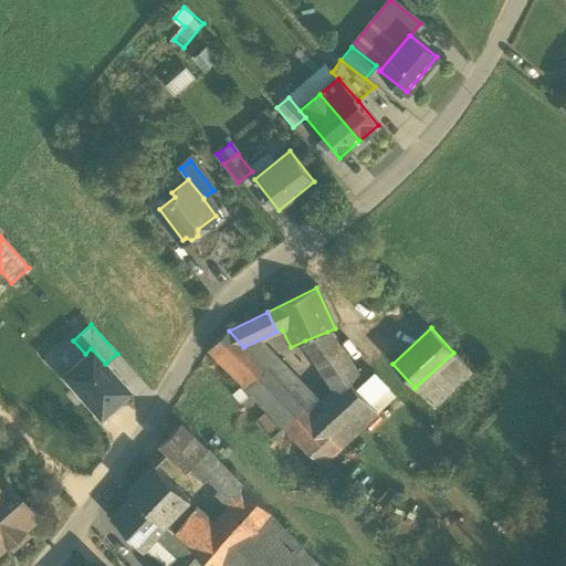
[(229,331),(228,331),(208,352),(310,454),(328,436),(311,417),(243,347),(229,331)]
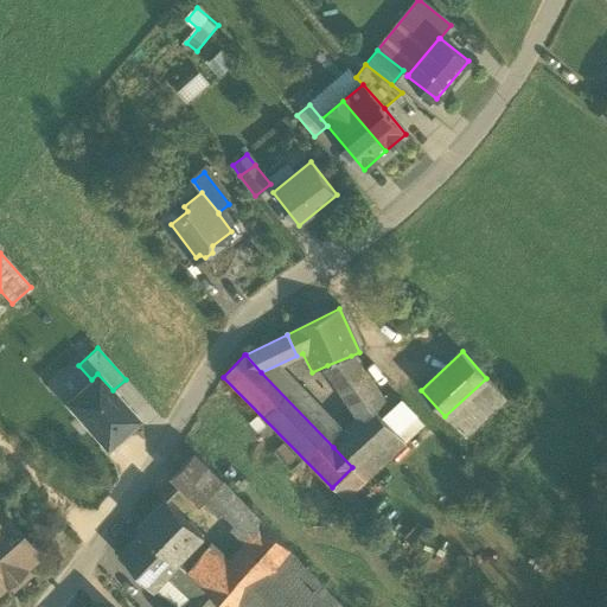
[(351,356),(327,365),(343,388),(365,374),(351,356)]
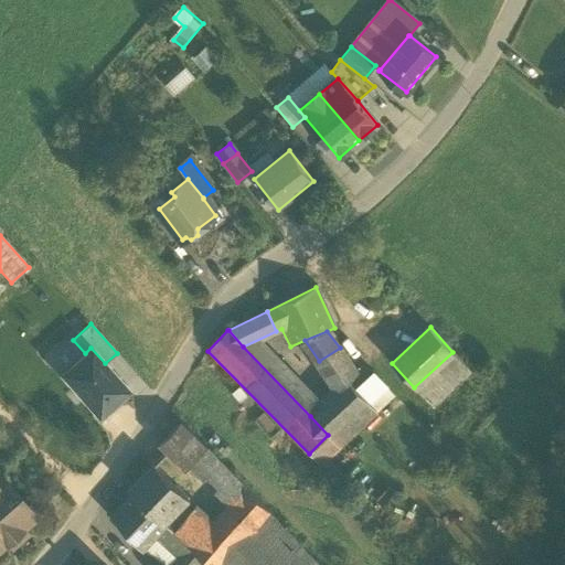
[(63,373),(98,413),(127,387),(105,363),(91,348),(85,353),(63,373)]
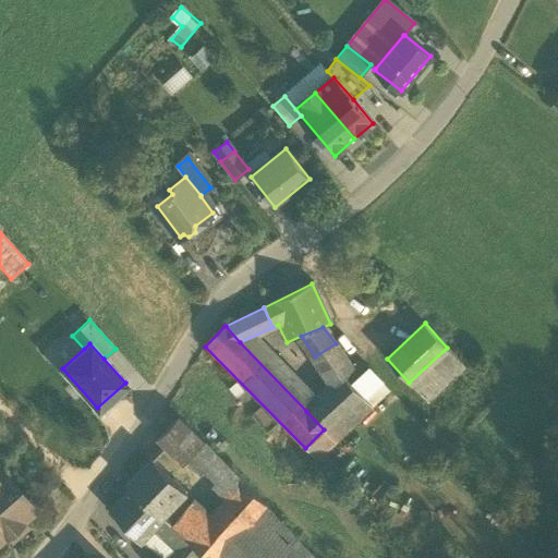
[(336,343),(315,356),(335,385),(336,386),(344,377),(354,368),(336,343)]
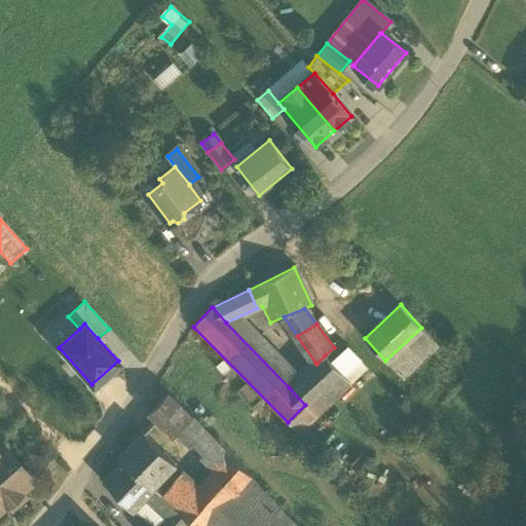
[(421,328),(385,361),(403,379),(439,345),(421,328)]
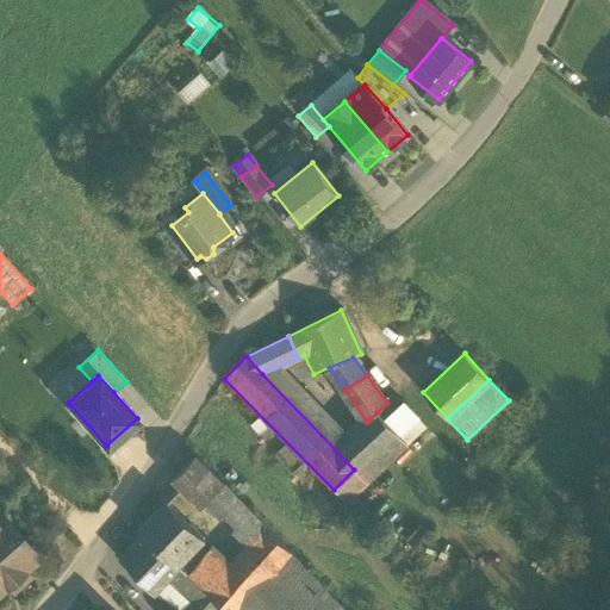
[(408,444),(377,412),(367,422),(366,421),(335,449),(354,470),(356,472),(368,461),(380,471),(408,444)]
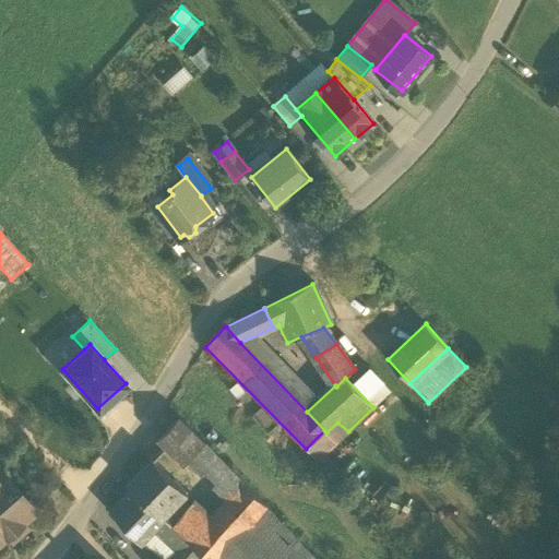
[(205,443),(179,417),(158,439),(183,464),(191,458),(205,443)]
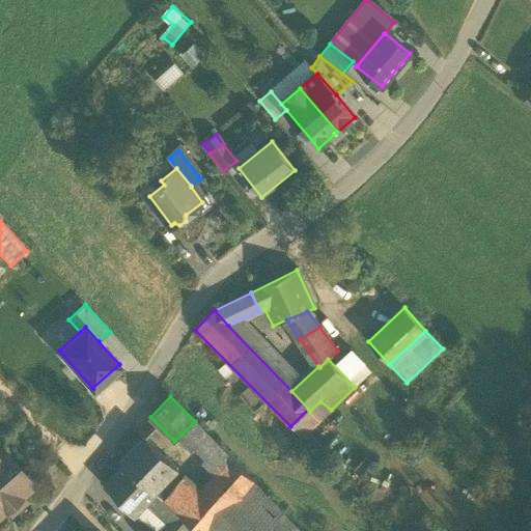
[(308,409),(290,426),(302,438),(331,410),(320,401),(310,411),(308,409)]
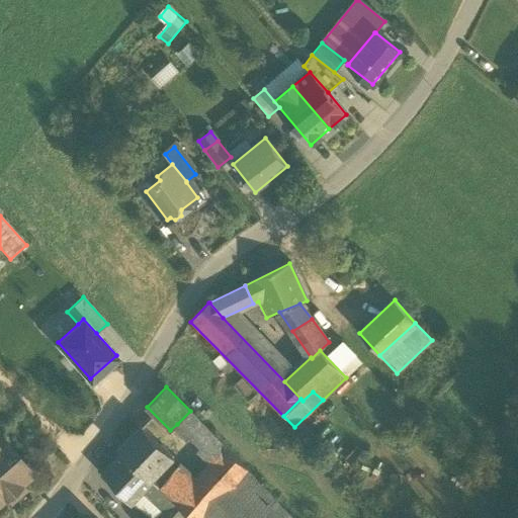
[(226,446),(190,411),(177,424),(213,460),(226,446)]
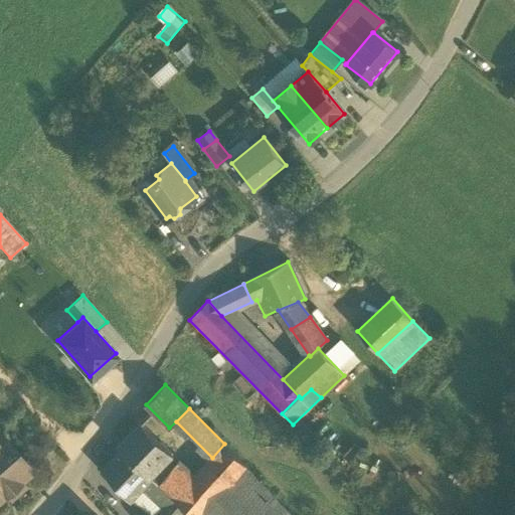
[(171,453),(140,423),(117,447),(120,450),(149,477),(171,453)]
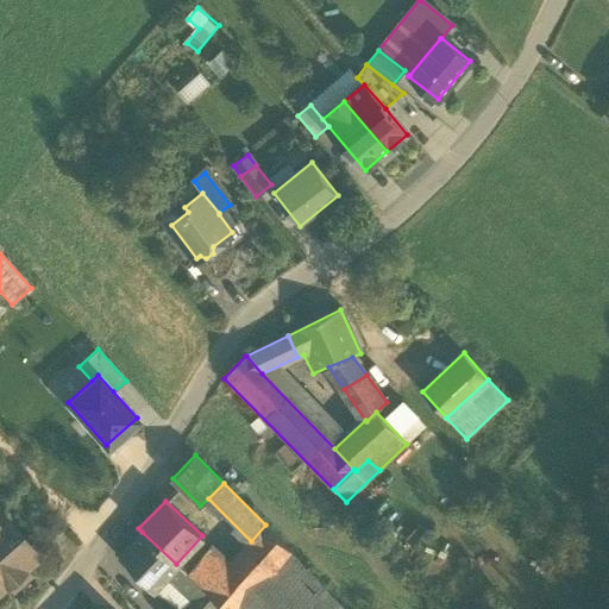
[(0,515),(0,585),(1,585),(5,588),(24,571),(20,567),(35,554),(0,515)]
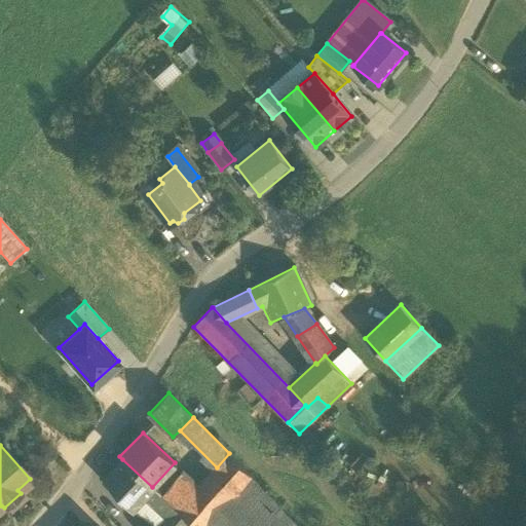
[(196,489),(178,510),(194,525),(203,525),(227,501),(251,475),(229,453),(217,467),(196,489)]
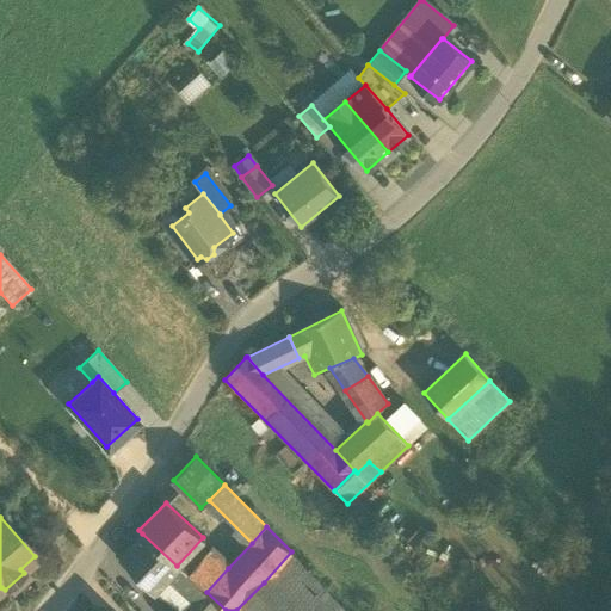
[(177,566),(142,534),(119,559),(156,594),(167,581),(179,568),(177,566)]
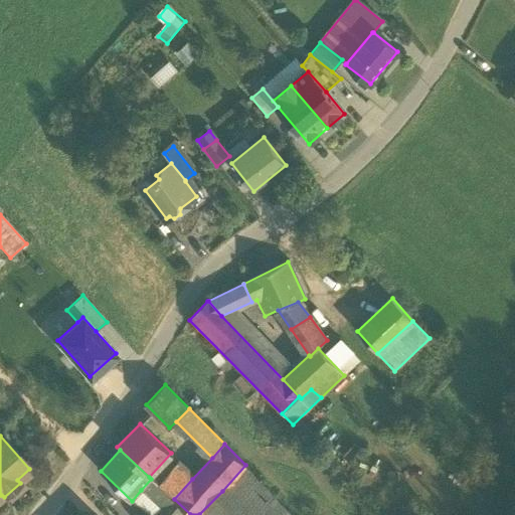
[(176,464),(158,485),(171,497),(174,499),(192,479),(176,464)]
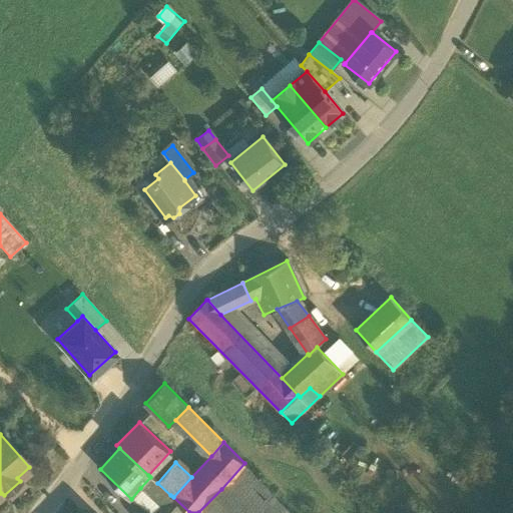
[(245,512),(281,512),(285,509),(259,481),(244,463),(221,489),(245,512)]
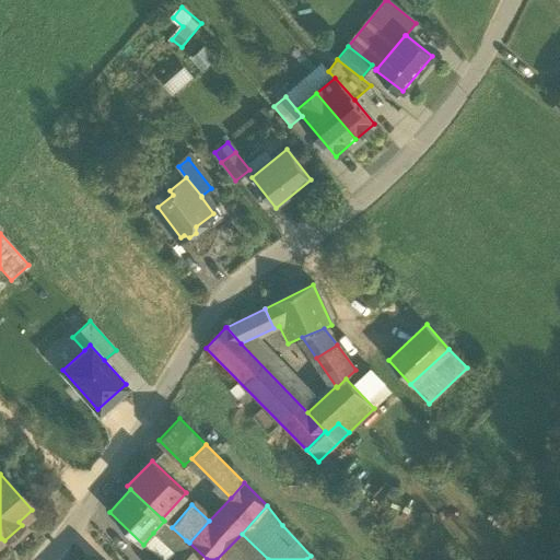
[(172,527),(164,521),(153,533),(177,551),(186,540),(172,527)]
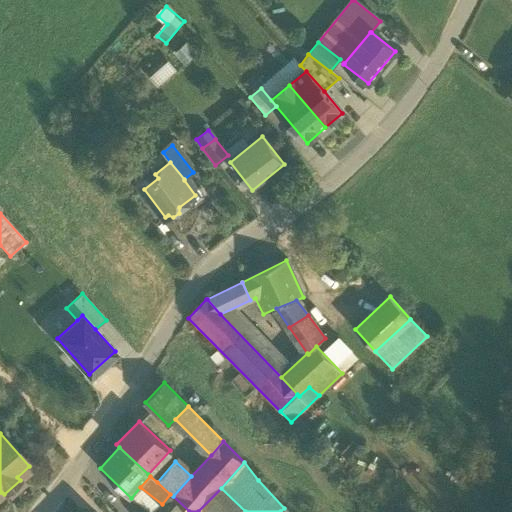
[(245,511),(221,488),(198,511),(245,511)]
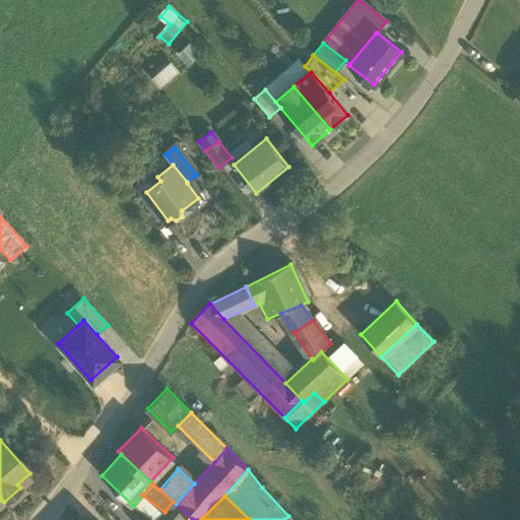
[(192,519),(176,504),(173,502),(165,512),(155,519),(192,519)]
